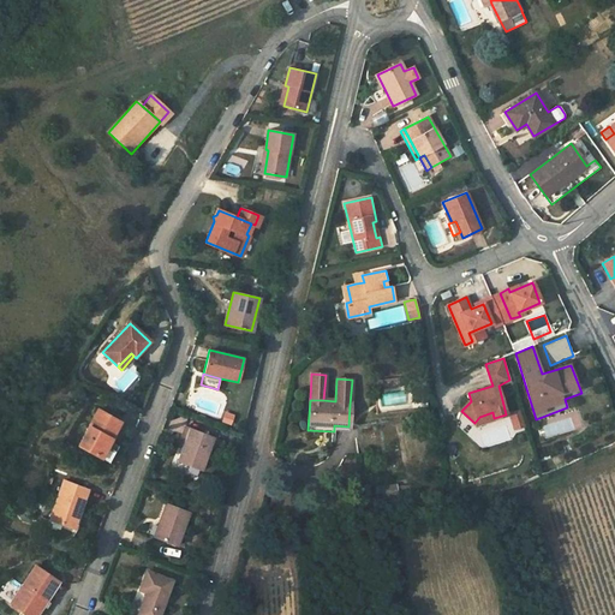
[(99,410),(79,446),(101,458),(120,423),(99,410)]
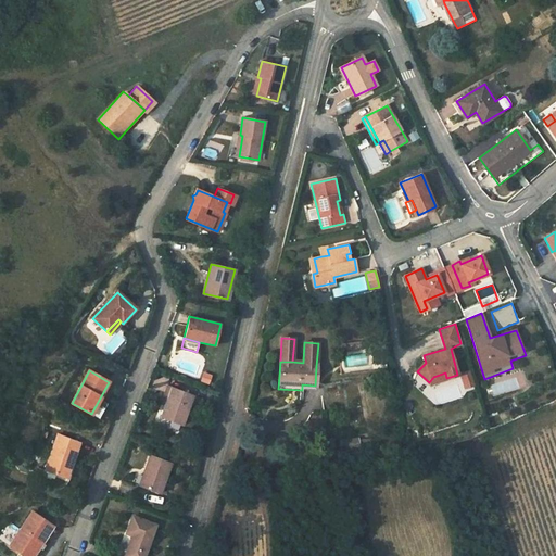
[(207,384),(210,374),(201,371),(198,381),(207,384)]
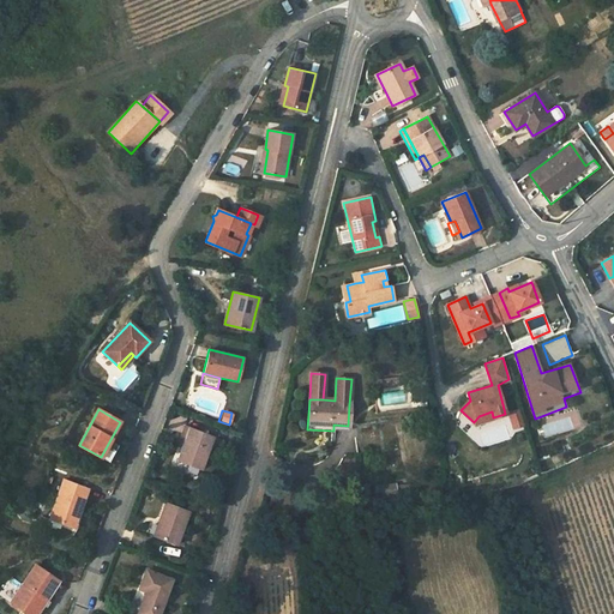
[(185,438),(181,447),(176,461),(199,469),(208,447),(215,450),(218,439),(185,426),(181,437),(185,438)]
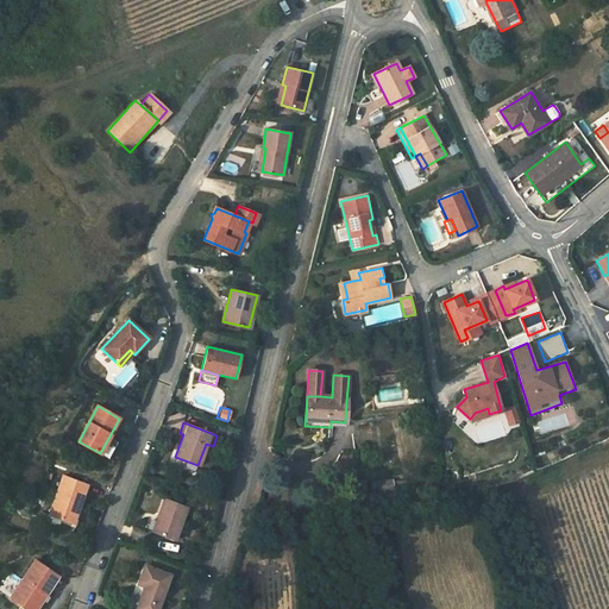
[(49,514),(69,521),(75,504),(80,506),(87,485),(63,477),(49,514)]
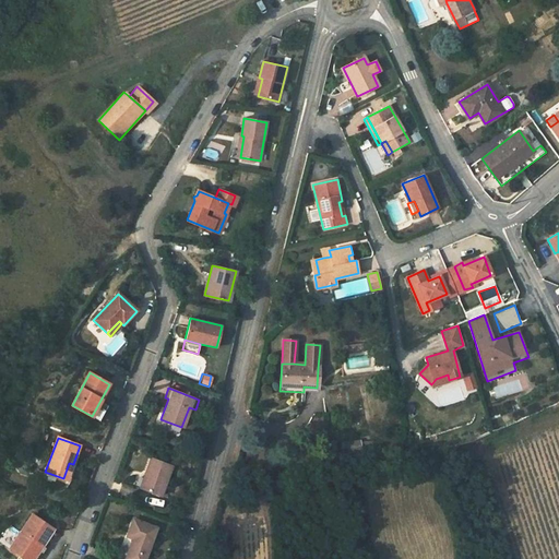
[(343,451),(361,449),(361,442),(360,441),(343,443),(343,451)]
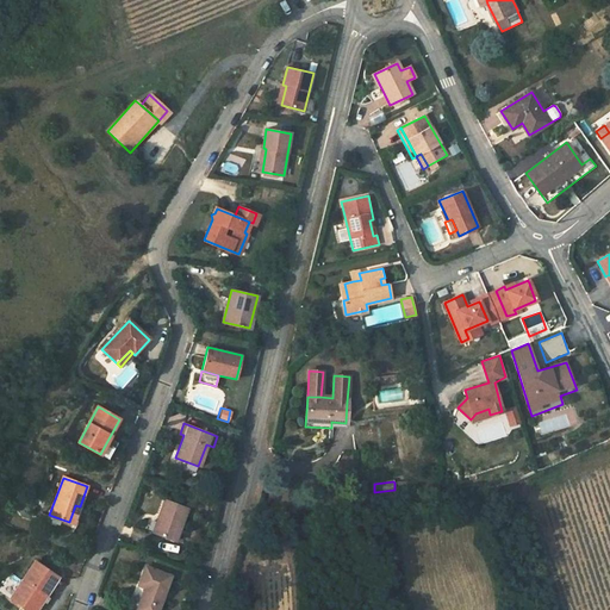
[(397,499),(394,490),(374,492),(375,502),(397,499)]
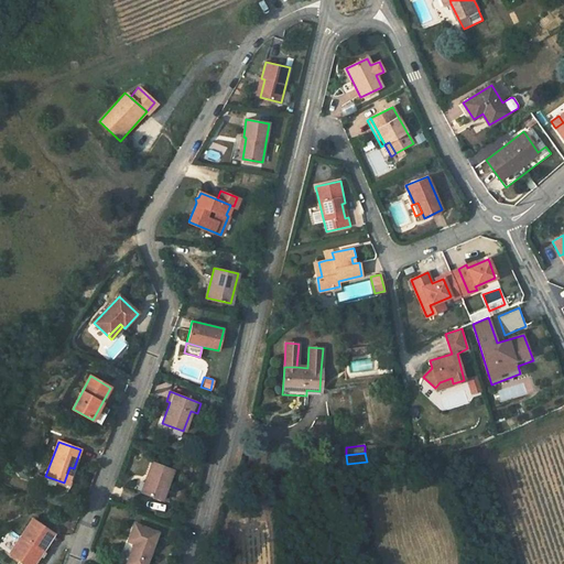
[(152,463),(141,491),(162,499),(173,470),(152,463)]
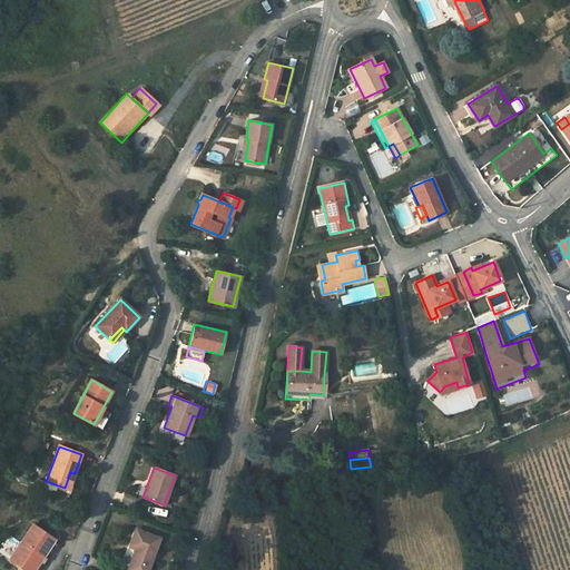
[(70,472),(65,488),(69,490),(75,473),(70,472)]
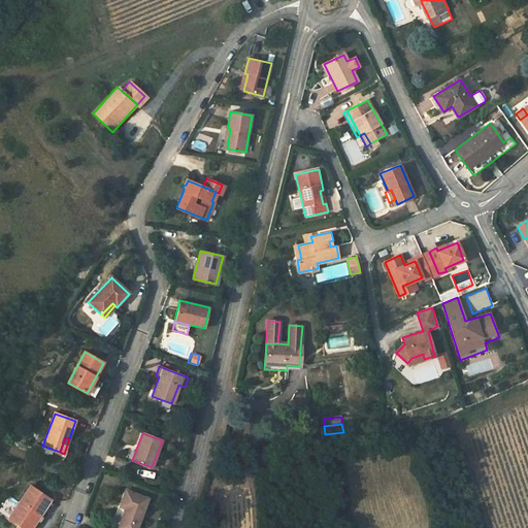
[(24,527),(30,527),(36,520),(39,516),(50,499),(30,487),(9,518),(24,527)]
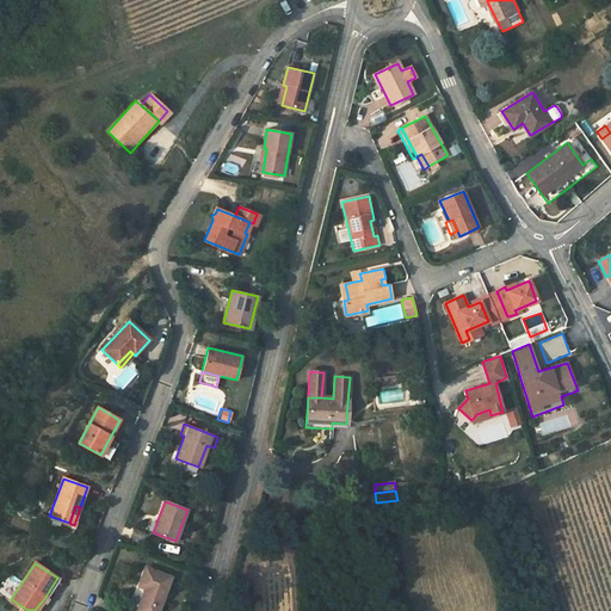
[(146,588),(136,610),(158,610),(171,576),(146,567),(139,586),(146,588)]
